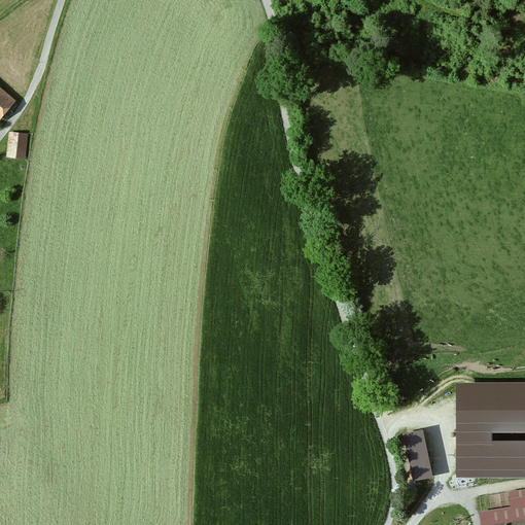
[(0,116),(14,100),(0,88),(0,116)]
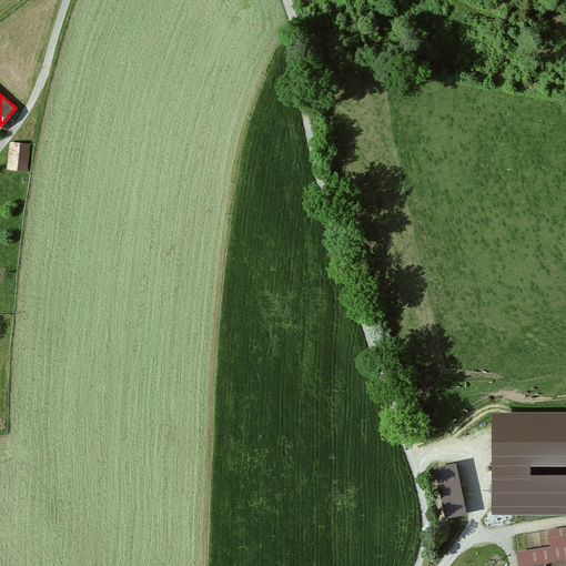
[(8,142),(6,170),(26,172),(28,143),(8,142)]
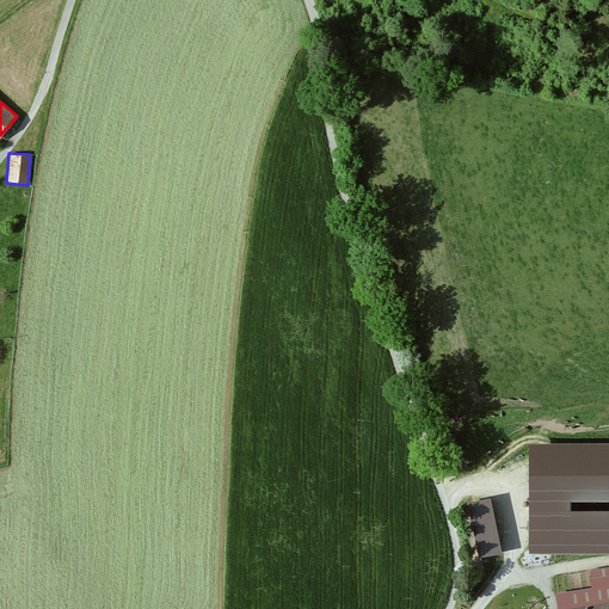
[(608,443),(529,443),(529,549),(606,549),(606,541),(608,541),(608,511),(566,511),(566,497),(608,497),(608,443)]
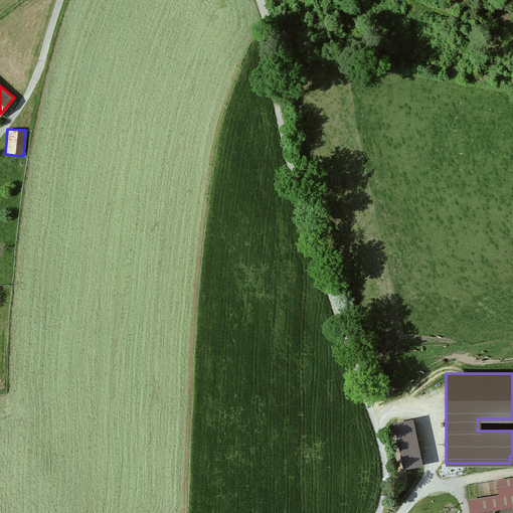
[(410,419),(393,422),(402,467),(419,464),(410,419)]
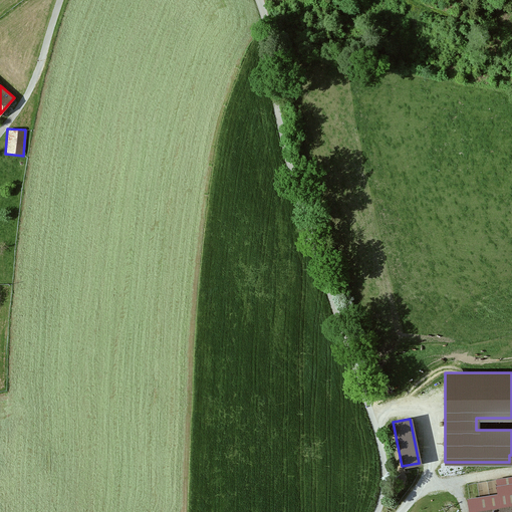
[(497,494),(466,500),(468,511),(511,511),(511,483),(495,487),(497,494)]
